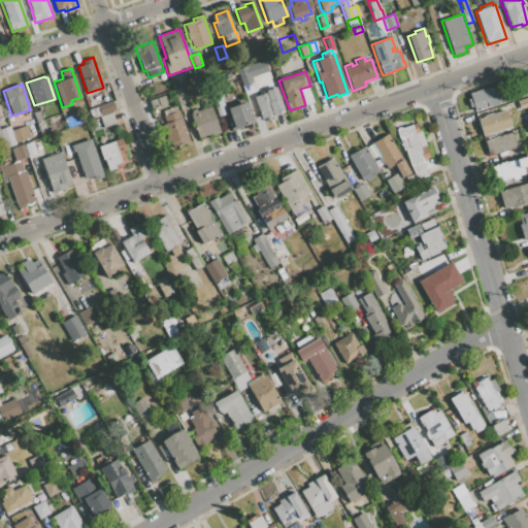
[(469,94),(476,92),(475,91),(484,88),(484,89),(499,85),(504,101),(474,111),(472,105),(469,106),(467,100),(470,99),(469,94)]
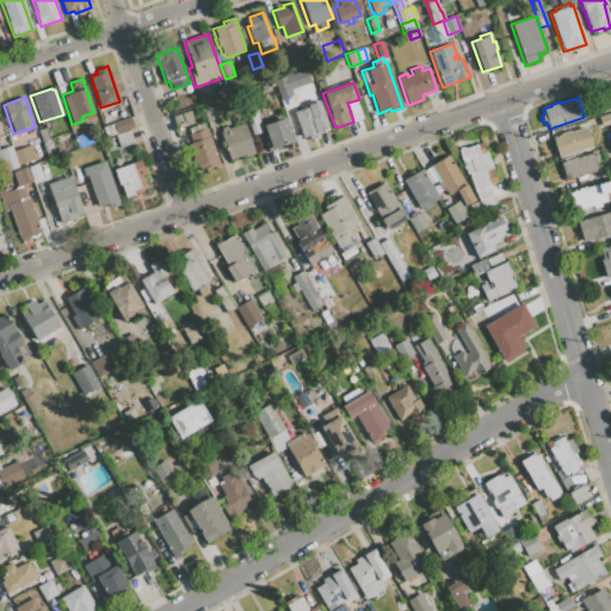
[(292,112),(307,107),(307,105),(319,100),(328,129),(318,133),(319,137),(309,140),(308,136),(302,139),(292,112)]
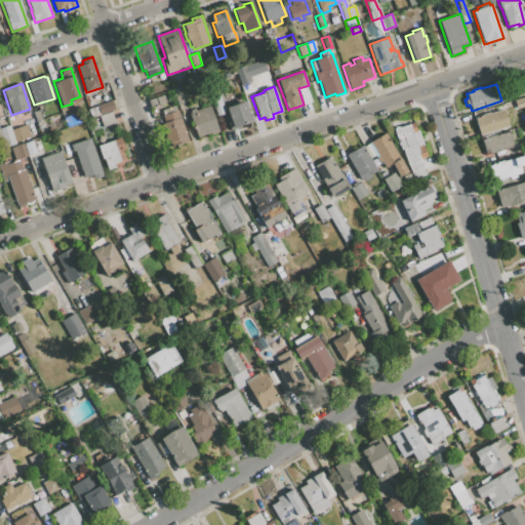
[(298,88),(306,86),(312,102),(304,105),(298,88)]
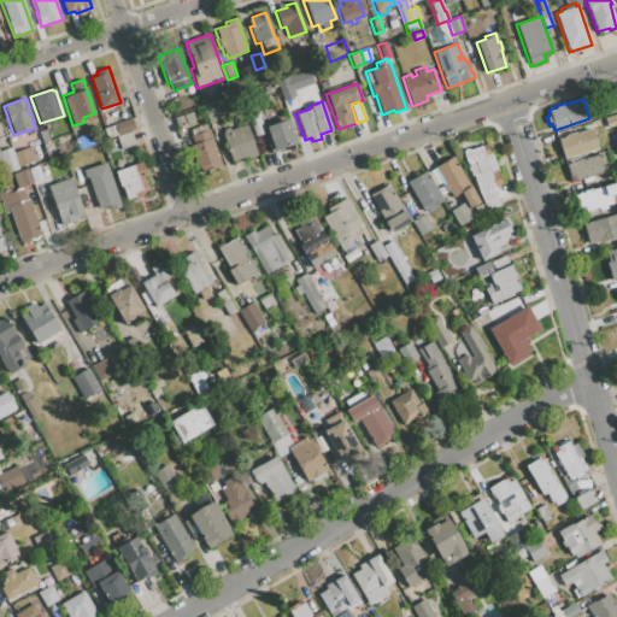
[(218,121),(209,124),(203,106),(212,104),(218,121)]
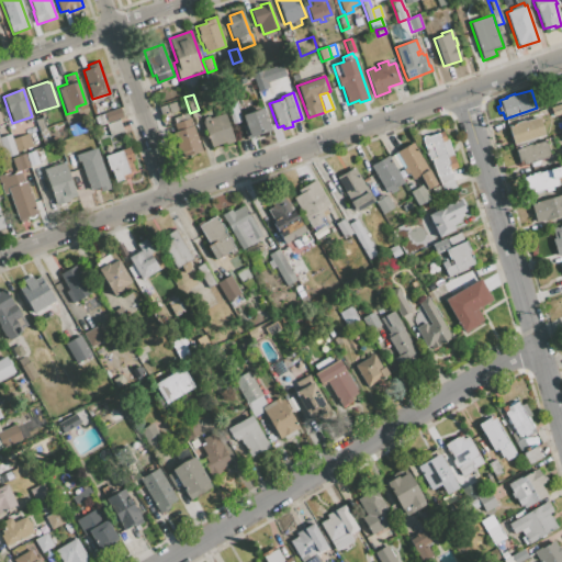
[(158,108),(175,101),(178,110),(161,115),(158,108)]
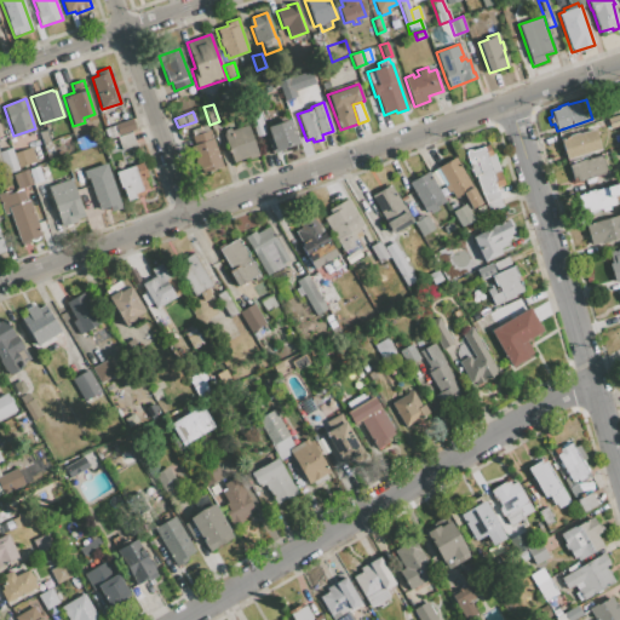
[(257,137),(250,116),(259,113),(267,135),(257,137)]
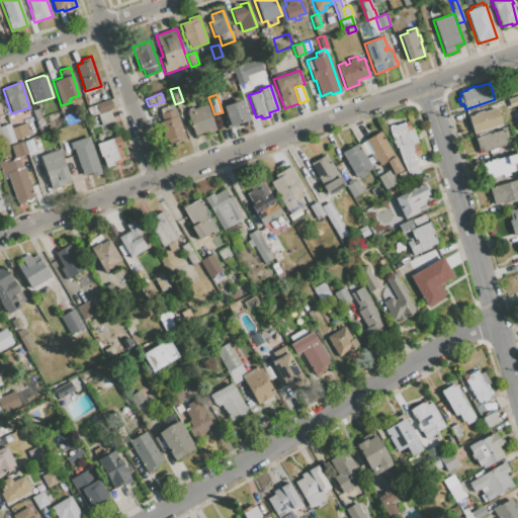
[(506,98),(517,94),(517,105),(509,108),(506,98)]
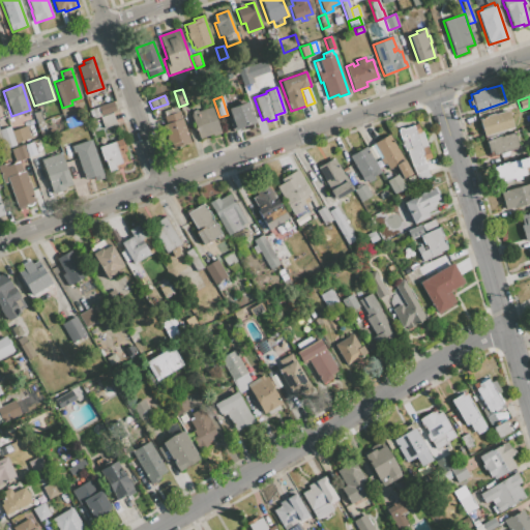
[(98,107),(112,101),(116,112),(112,113),(101,116),(98,107)]
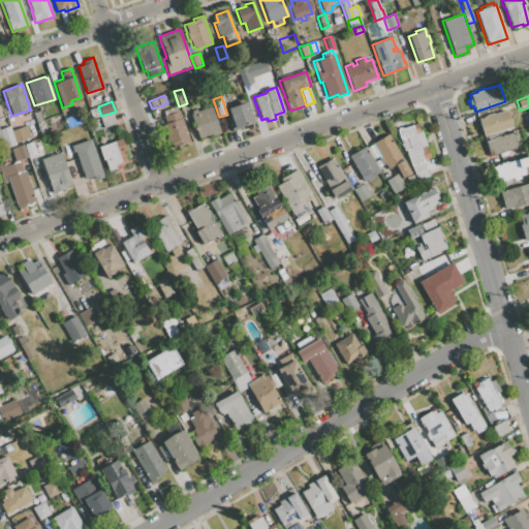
[(227,109),(248,101),(255,123),(231,131),(227,118),(230,117),(227,109)]
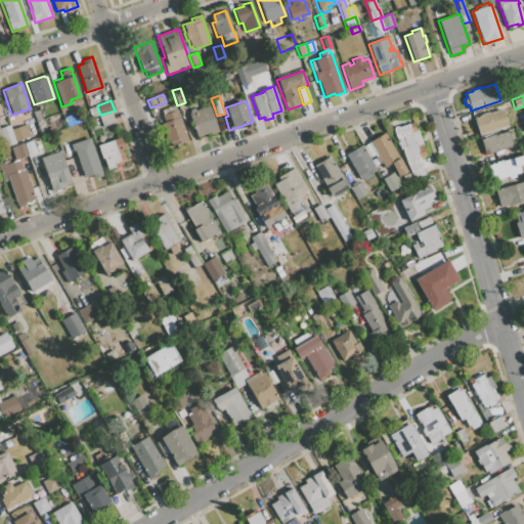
[(100,115),(98,116),(90,119),(87,108),(97,105),(100,115)]
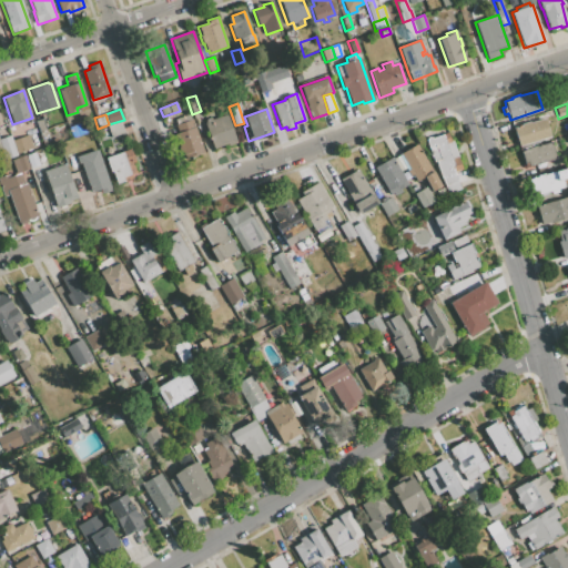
[(204,153),(184,160),(174,133),(180,132),(175,119),(190,114),(191,120),(192,120),(204,153)]
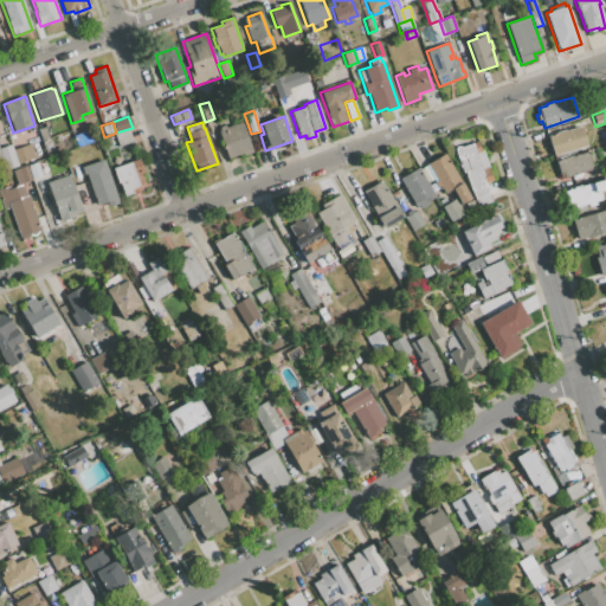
[(229,158),(218,128),(225,126),(226,128),(243,123),(253,152),(243,155),(243,154),(231,158),(230,156),(229,158)]
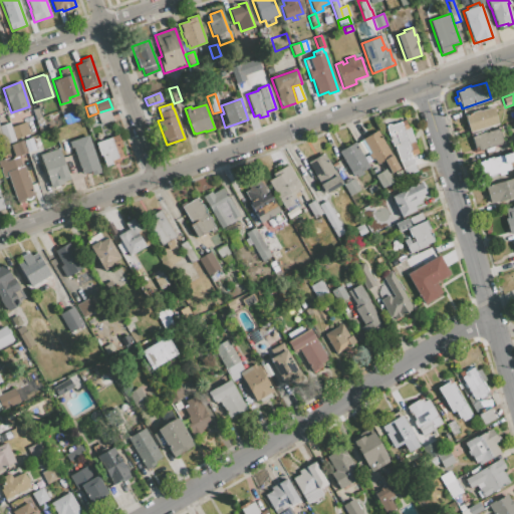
[(464,115),(472,112),(471,111),(479,109),(479,110),(493,106),(498,123),(488,126),(488,130),(480,132),(479,130),(470,133),(464,115)]
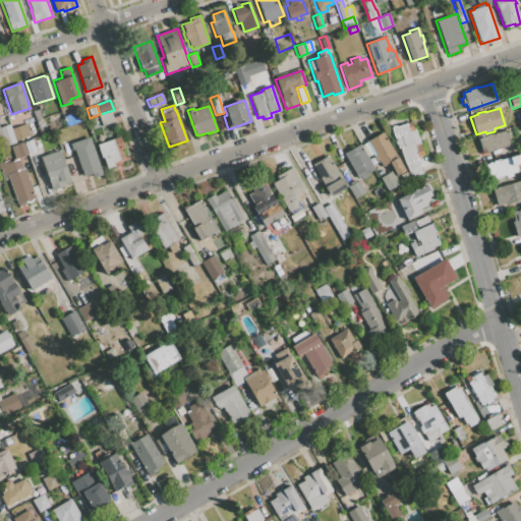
[(33,111),(40,109),(43,119),(36,121),(33,111)]
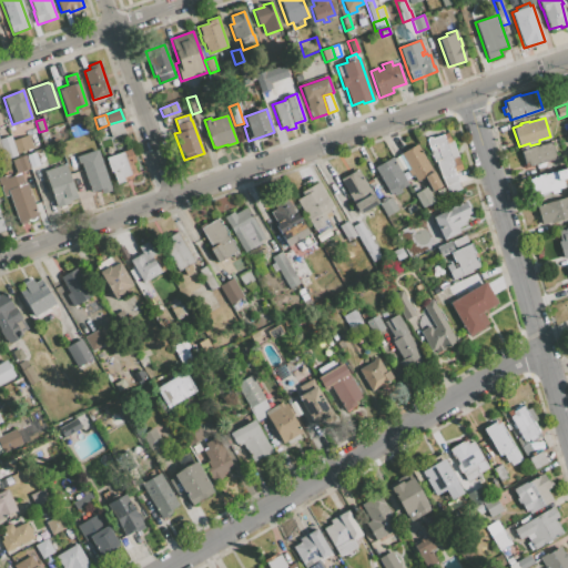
[(120,121),(124,133),(111,138),(107,125),(109,124),(120,121)]
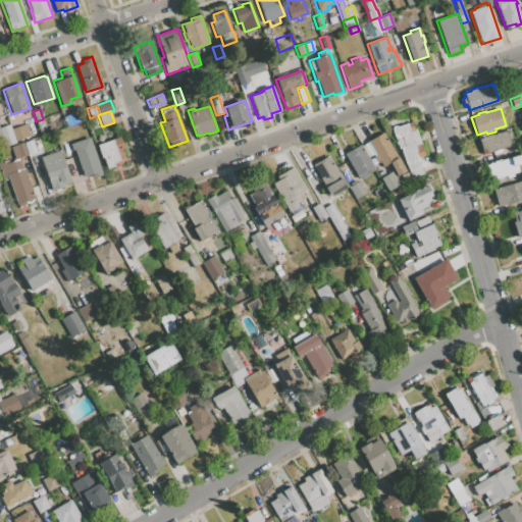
[(390,128),(392,127),(393,126),(394,126),(395,125),(396,126),(397,126),(411,121),(414,129),(415,129),(424,155),(418,157),(424,173),(412,177),(407,164),(406,164),(401,149),(399,150),(390,128)]
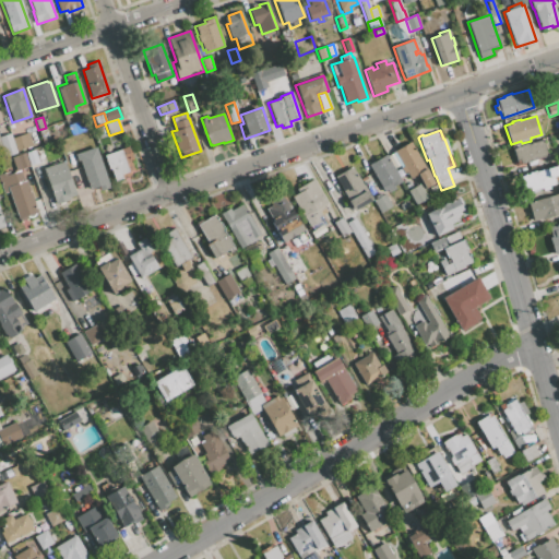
[(16,151),(12,138),(30,132),(34,145),(16,151)]
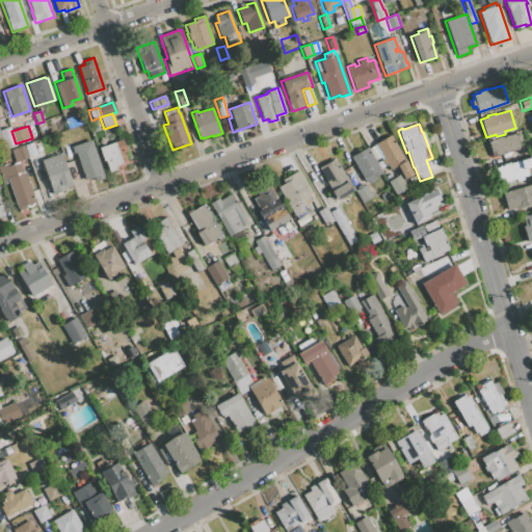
[(0,131),(10,127),(11,131),(16,143),(17,145),(2,151),(0,144),(0,131)]
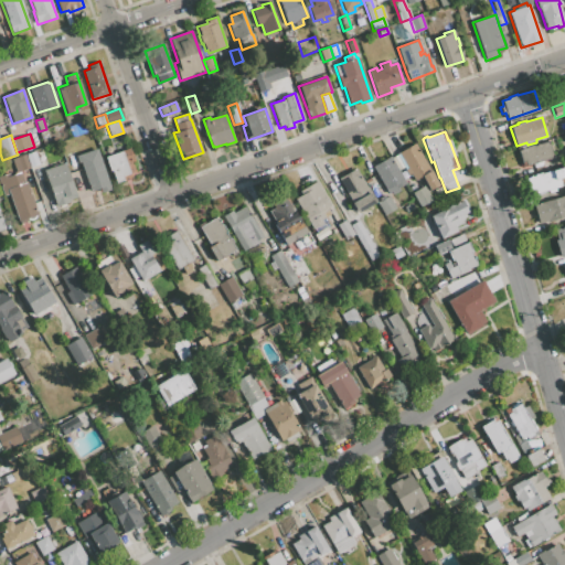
[(553,158),(528,166),(525,161),(522,162),(518,150),(525,148),(525,147),(533,145),(533,146),(547,141),(553,158)]
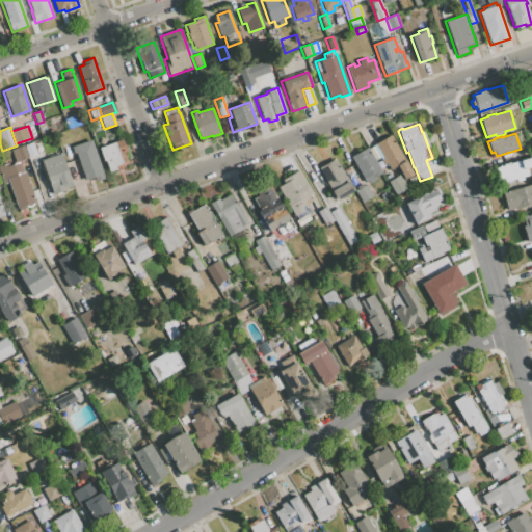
[(390,135),(413,174),(404,179),(397,165),(388,170),(380,158),(373,145),(390,135)]
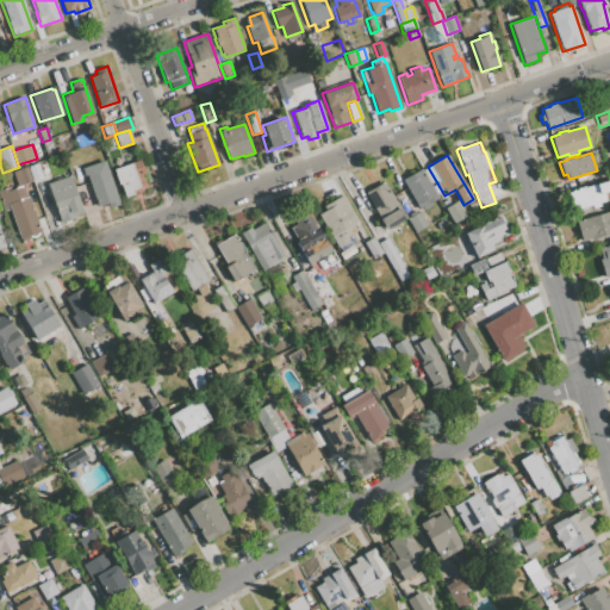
[(113,169),(132,163),(132,162),(139,159),(145,175),(143,176),(147,186),(132,191),(134,194),(124,198),(120,185),(118,185),(113,169)]
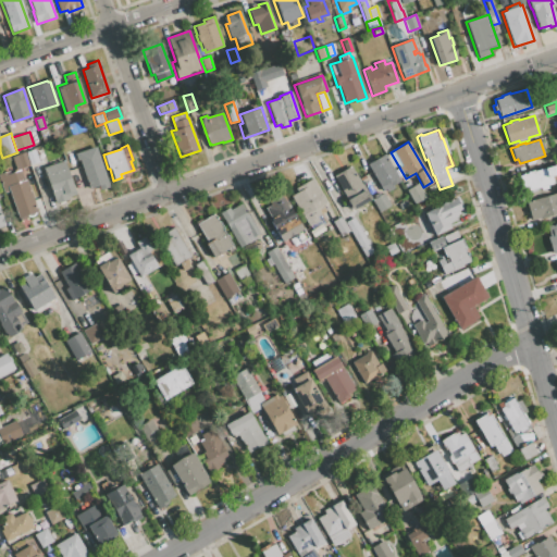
[(88,188),(78,159),(88,156),(87,149),(96,146),(109,187),(99,190),(98,185),(88,188)]
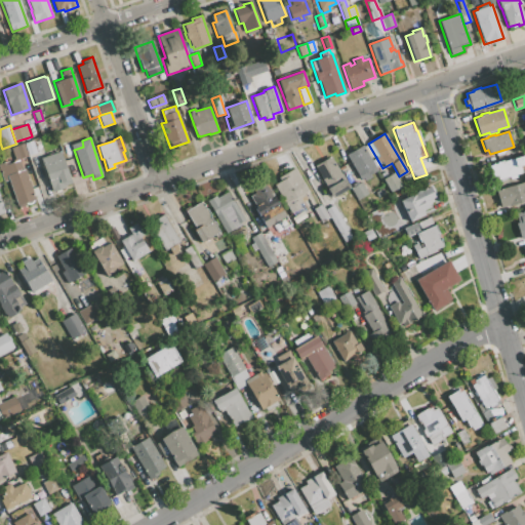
[(24,144),(32,140),(36,152),(27,155),(24,144)]
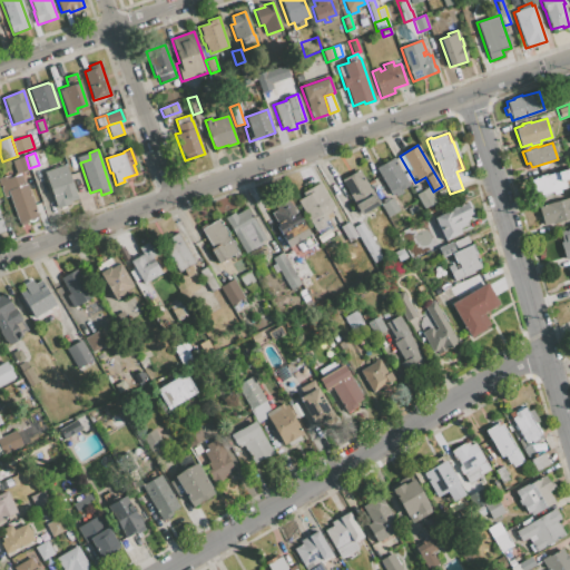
[(11,161),(26,156),(29,168),(15,174),(11,161)]
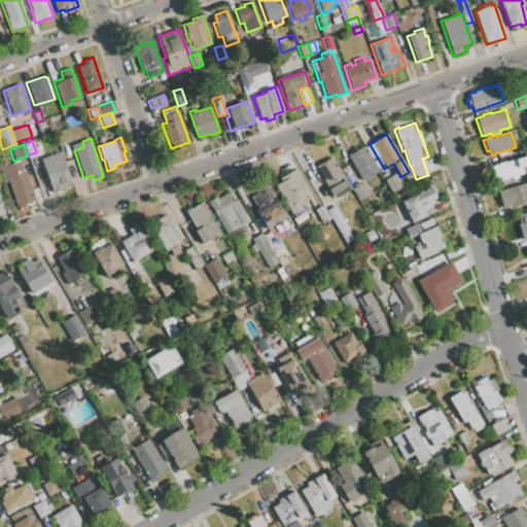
[(370,144),(377,156),(374,159),(365,146),(370,144)]
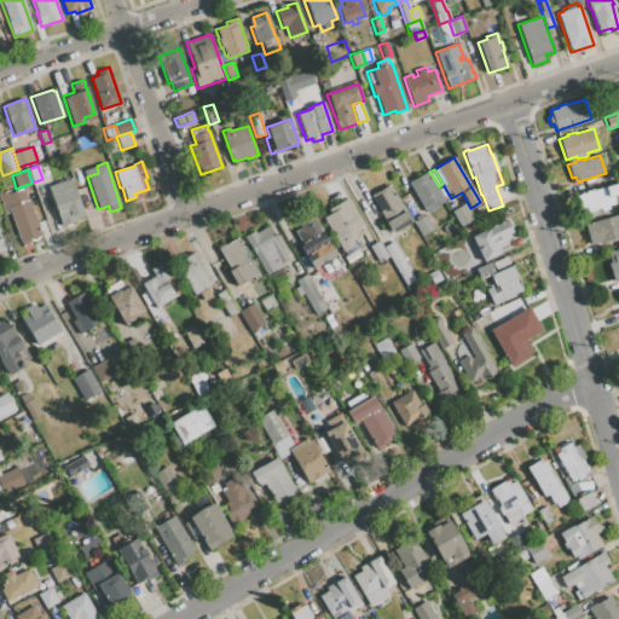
[(445,201),(437,206),(438,208),(431,213),(429,210),(426,213),(408,183),(427,171),(445,201)]
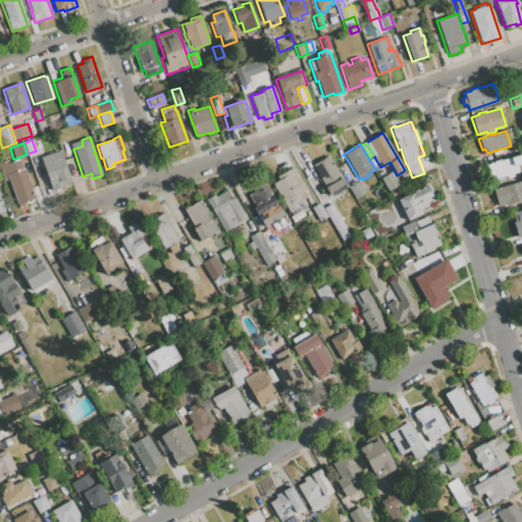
[(40,157),(60,150),(71,181),(63,184),(64,187),(51,191),(40,157)]
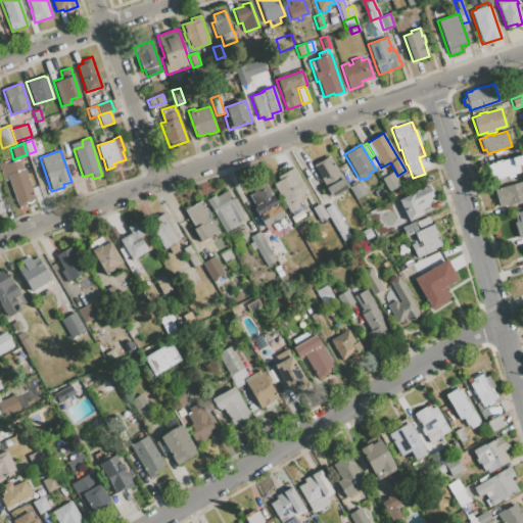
[(520,172),(513,174),(514,177),(508,179),(507,176),(492,181),(487,165),(495,163),(494,161),(501,159),(502,161),(522,153),(522,162),(517,165),(520,172)]
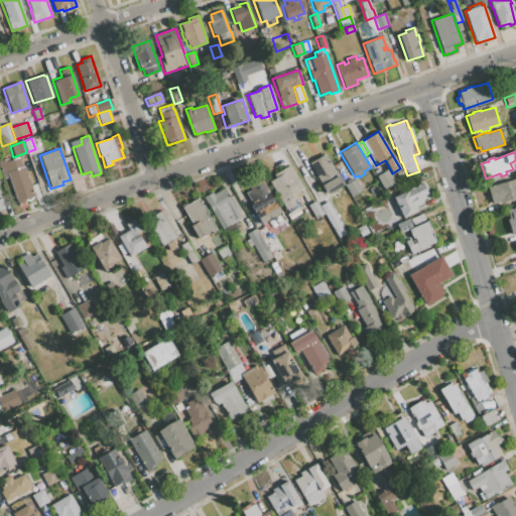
[(309,162),(325,154),(335,171),(335,170),(344,185),(328,195),(309,162)]
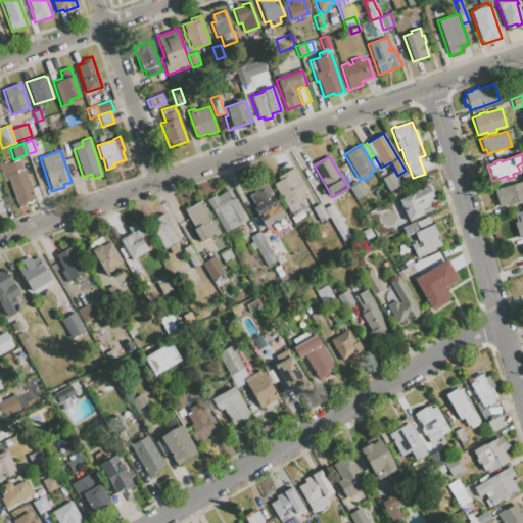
[(0,173),(0,162),(8,160),(9,162),(18,159),(21,170),(24,169),(34,199),(33,201),(32,202),(30,203),(29,204),(27,204),(25,203),(26,204),(17,206),(8,180),(3,182),(0,173)]
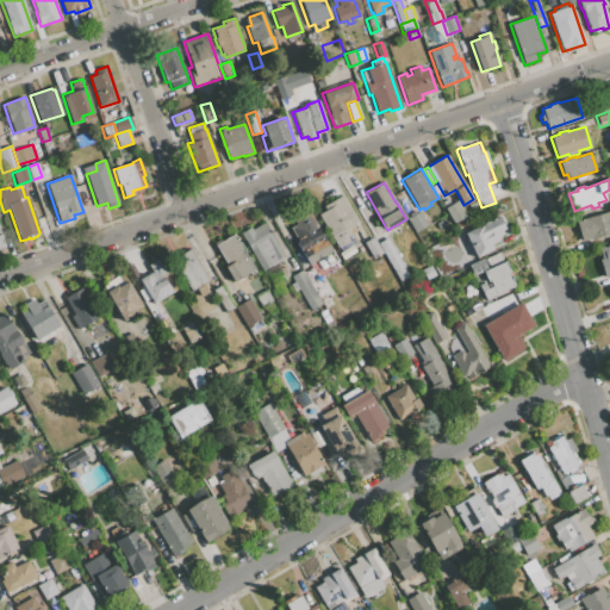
[(341,195),(356,223),(353,225),(354,226),(349,230),(352,235),(347,238),(349,242),(338,249),(318,215),(324,210),(323,207),(341,195)]
